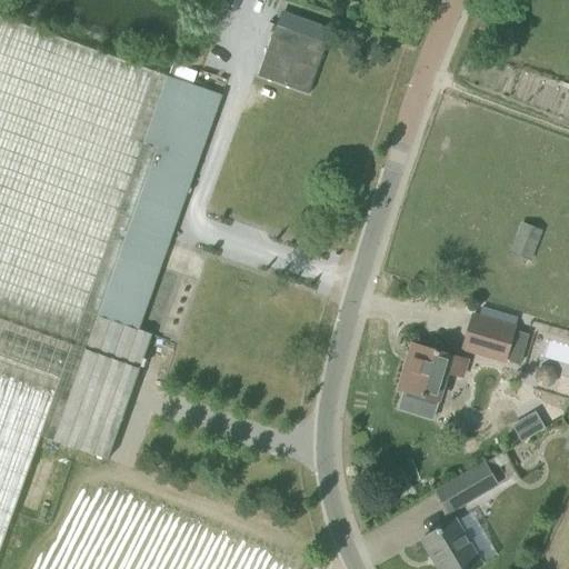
[(0,547),(39,436),(167,76),(0,17),(0,547)]
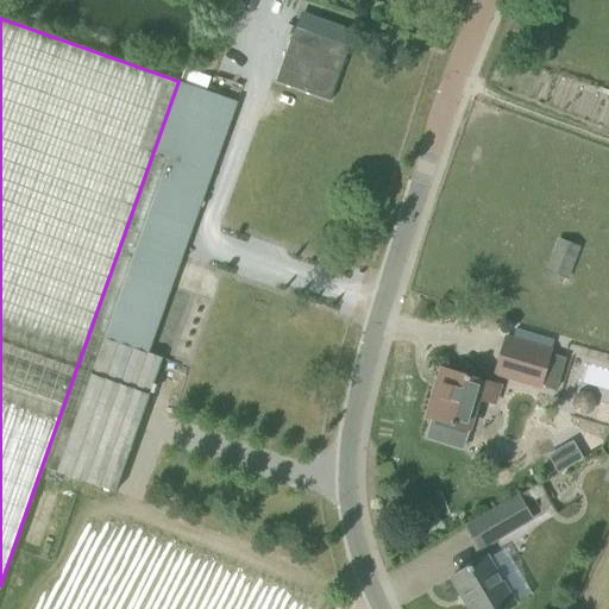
[(350,46),(295,26),(276,80),(330,100),(350,46)]
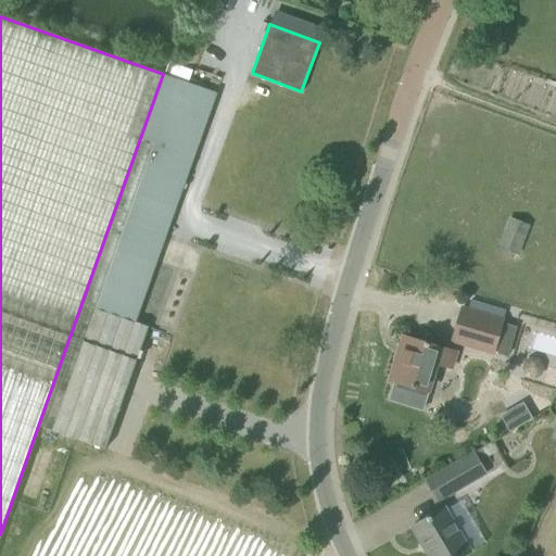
[(105,450),(115,419),(149,327),(135,321),(200,140),(189,136),(194,123),(204,126),(216,93),(163,74),(38,426),(105,450)]
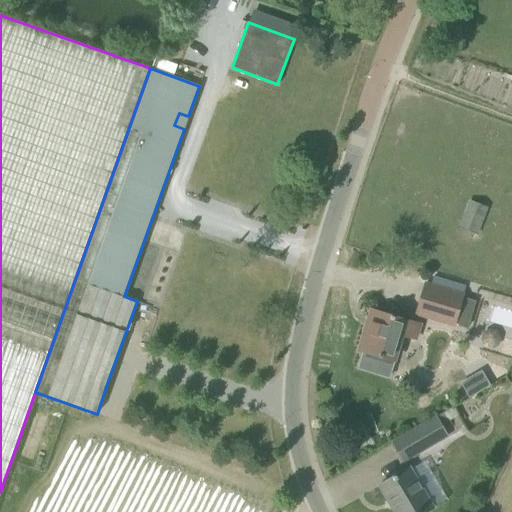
[(184,129),(188,116),(179,113),(174,125),(184,129)]
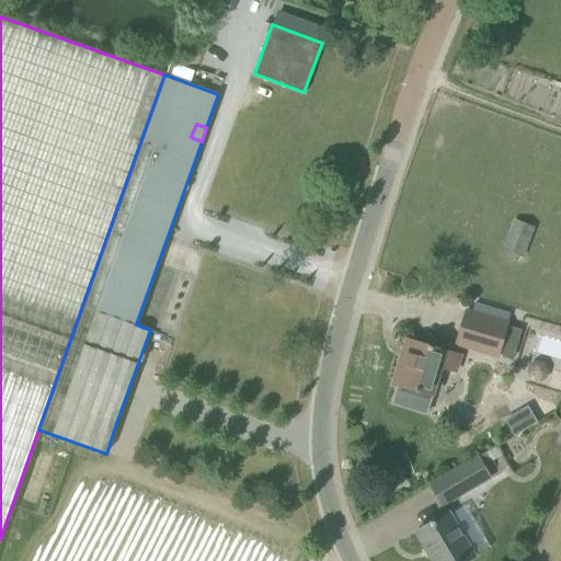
[(534,227),(512,219),(502,249),(523,256),(534,227)]
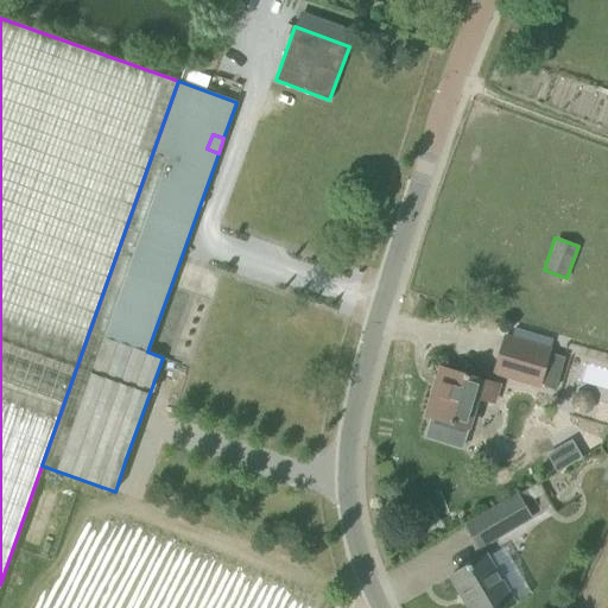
[(551,348),(511,337),(502,335),(491,377),(539,390),(551,348)]
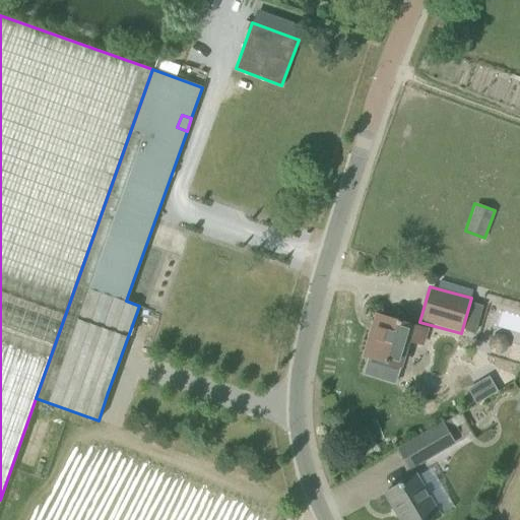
[(424,346),(429,330),(382,316),(376,337),(371,336),(365,355),(402,368),(409,342),(424,346)]
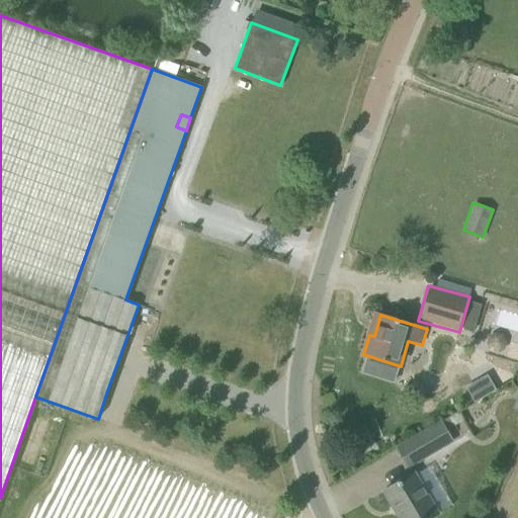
[(484,397),(475,381),(466,386),(476,402),(484,397)]
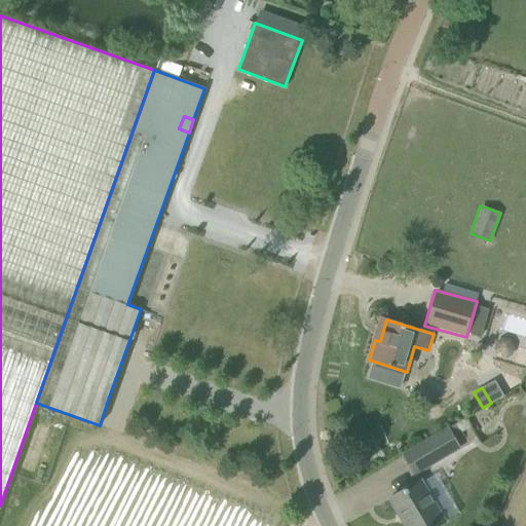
[(31,421),(14,468),(33,475),(49,427),(31,421)]
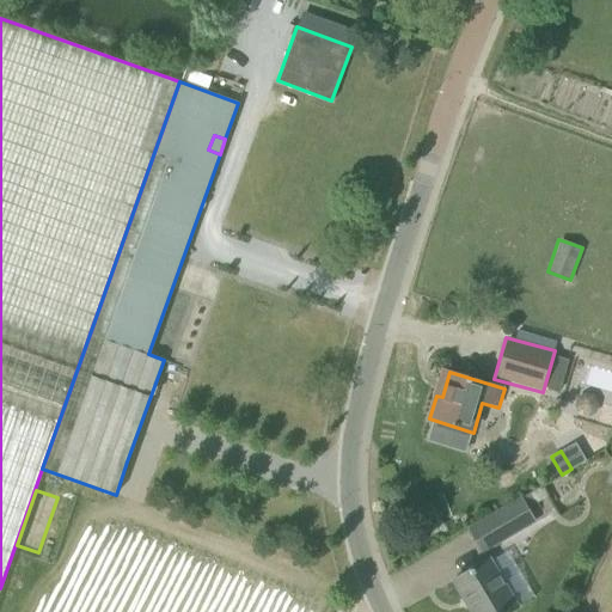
[(528,508),(522,496),(469,528),(483,554),(537,522),(528,508)]
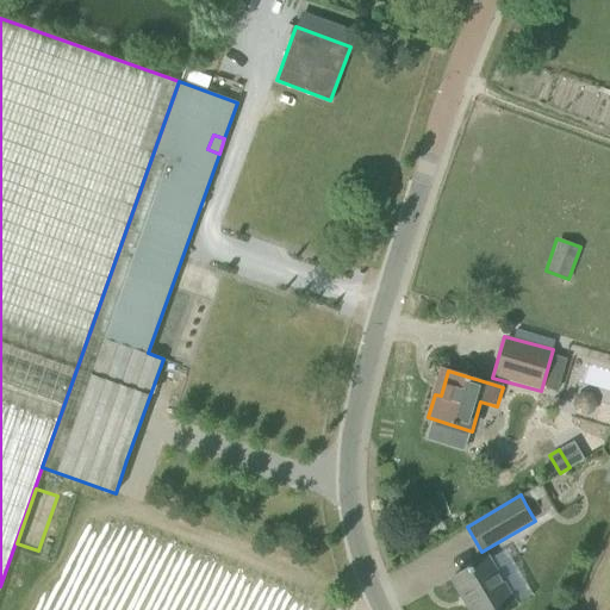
[(487,559),(453,579),(471,609),(508,609),(515,607),(487,559)]
